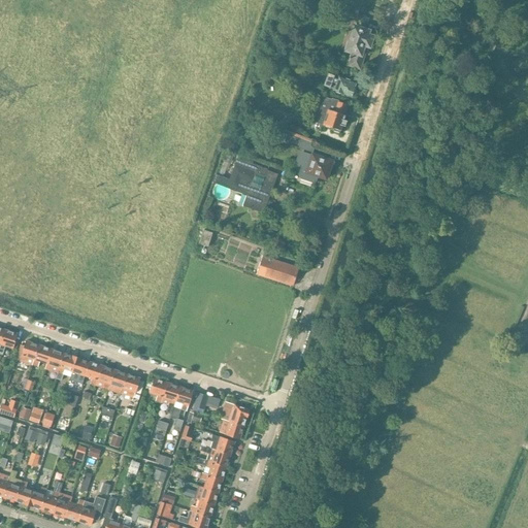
[(371,44),(372,40),(371,38),(372,36),(369,36),(371,32),(364,30),(367,20),(357,15),(345,51),(352,52),(349,62),(350,62),(350,65),(359,68),(360,65),(362,64),(363,60),(362,59),(364,53),(366,54),(369,45),(371,44)]
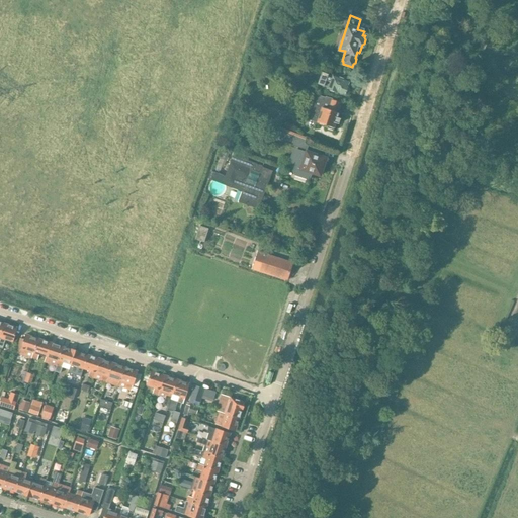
[(347,86),(347,85),(346,85),(347,81),(332,75),(331,76),(327,75),(327,74),(321,72),(317,84),(323,86),(323,85),(327,87),(327,88),(328,89),(328,90),(329,92),(332,93),(334,92),(334,91),(335,91),(336,90),(344,94),(344,92),(346,93),(347,92),(349,88),(348,87),(347,86)]
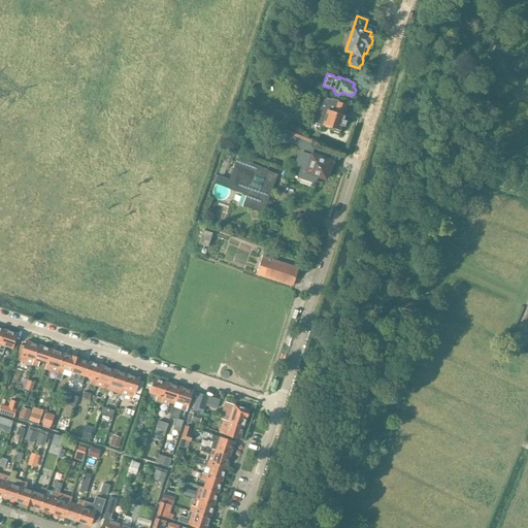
[(321,97),(314,122),(323,125),(333,129),(333,131),(339,133),(341,126),(344,127),(347,121),(343,120),(344,116),(343,114),(347,105),(338,102),(338,101),(331,99),(331,100),(321,97)]
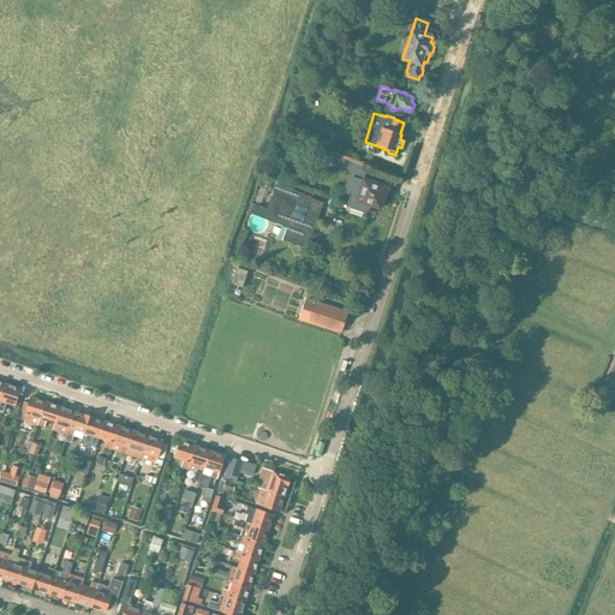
[(365,168),(335,159),(333,166),(339,168),(363,177),(365,168)]
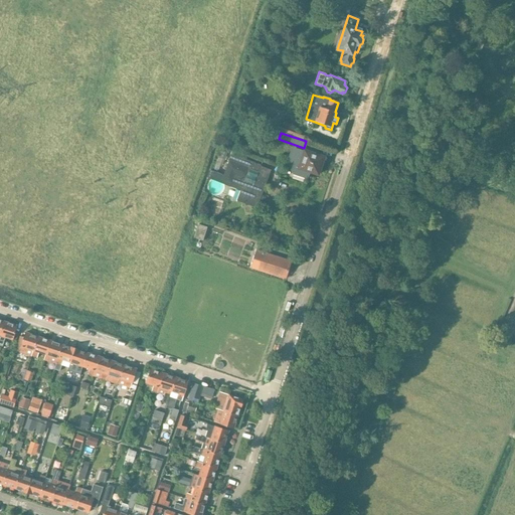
[(320,166),(323,157),(297,149),(292,164),(294,168),(293,172),(295,174),(307,179),(310,171),(318,173),(318,172),(320,173),(322,167),(320,166)]
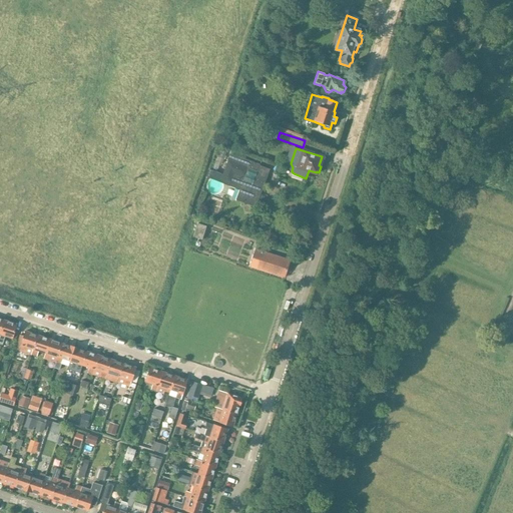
[(254,206),(266,179),(255,175),(260,165),(230,154),(222,174),(209,169),(206,177),(210,179),(212,174),(229,180),(227,185),(239,190),(235,199),(254,206)]
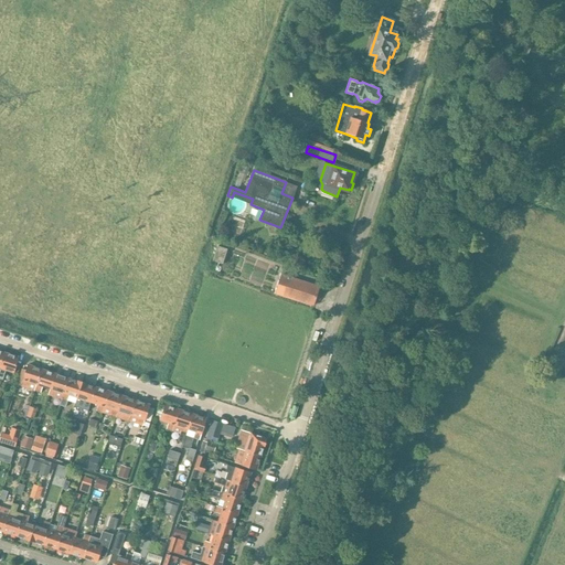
[(222,264),(226,249),(216,246),(212,260),(222,264)]
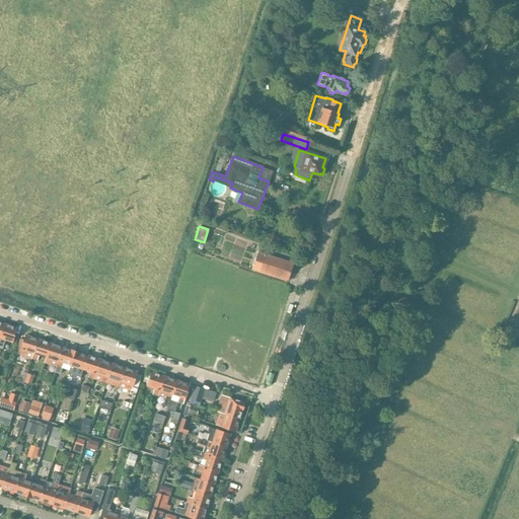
[(288,281),(293,264),(257,252),(252,269),(288,281)]
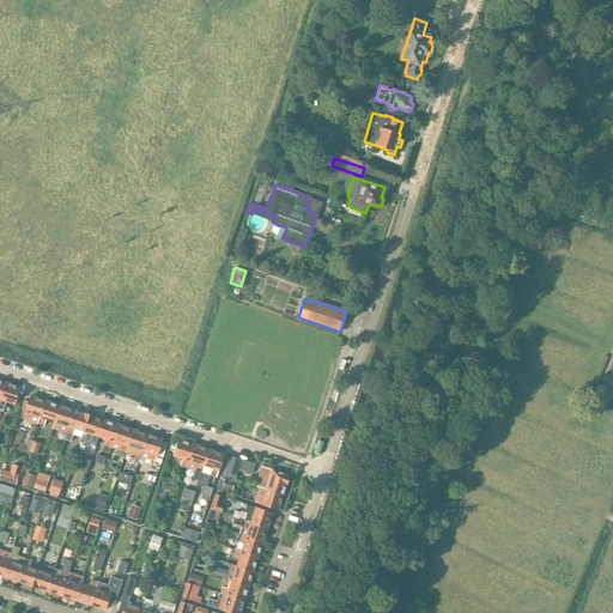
[(0,395),(0,406),(4,407),(5,401),(14,404),(19,406),(20,400),(16,398),(19,388),(5,382),(0,395)]
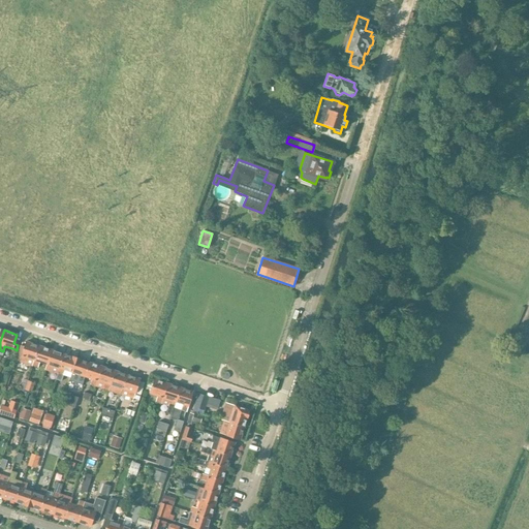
[(34,361),(39,346),(26,342),(22,355),(22,356),(20,362),(25,363),(27,358),(34,361)]
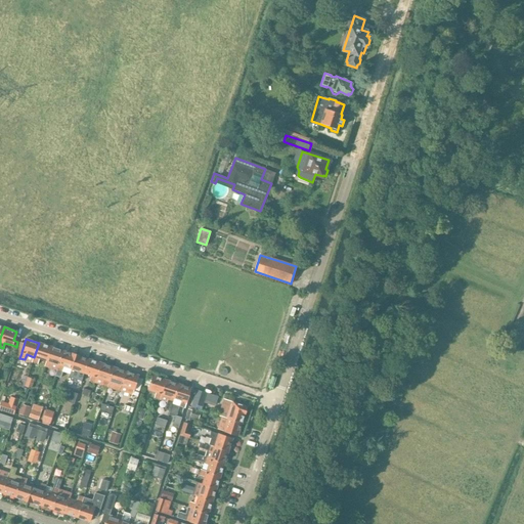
[(34,357),(32,362),(37,363),(39,358),(46,361),(51,347),(39,343),(34,357)]
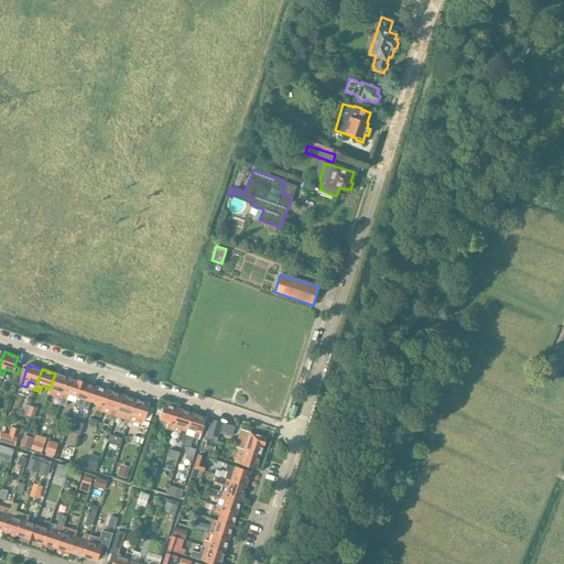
[(64,393),(68,378),(55,373),(50,389),(47,394),(62,399),(64,393)]
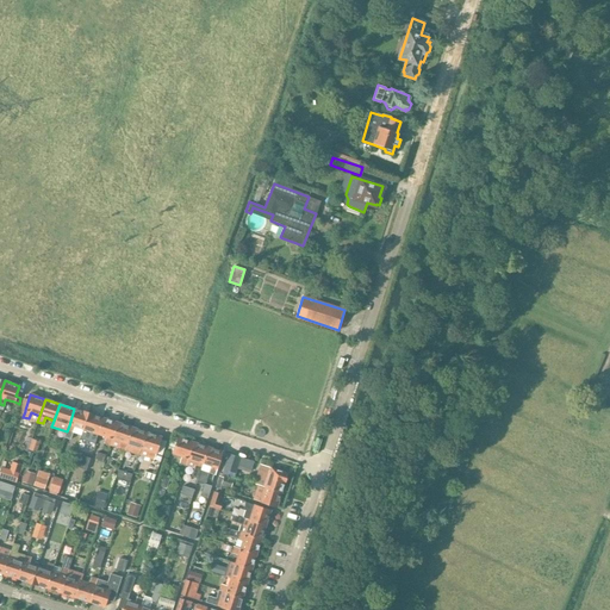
[(82,430),(88,414),(74,409),(69,425),(67,431),(64,437),(70,440),(73,433),(81,435),(82,430)]
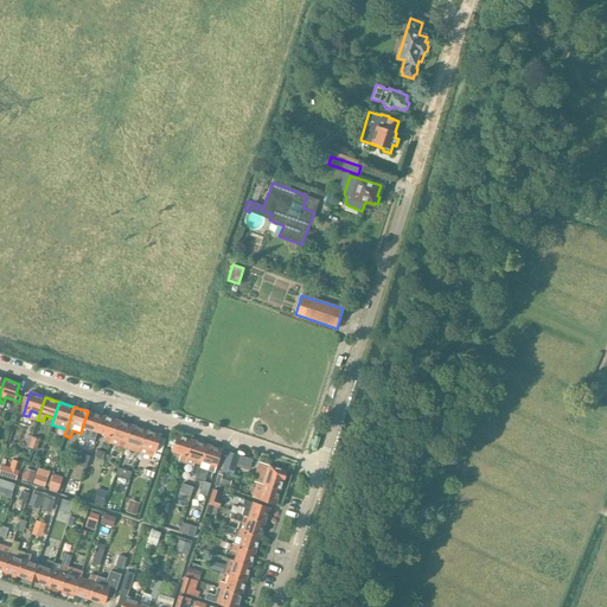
[(95,439),(97,433),(102,416),(88,411),(82,428),(91,430),(89,436),(95,439)]
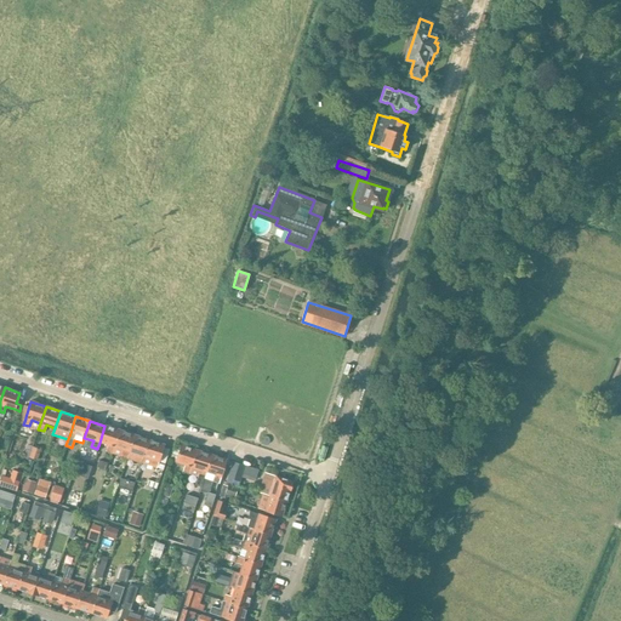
[(32,428),(18,425),(15,437),(28,442),(32,428)]
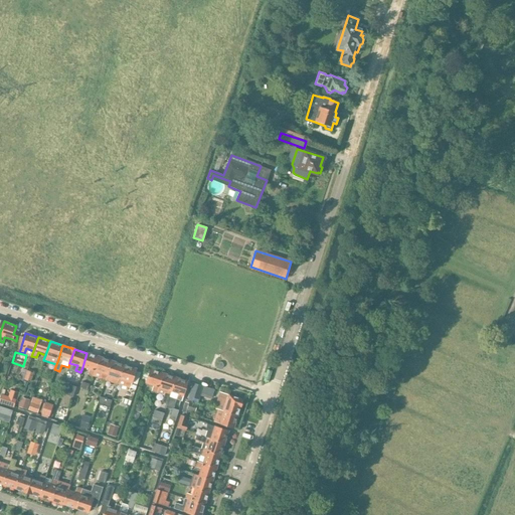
[(93,375),(100,357),(87,353),(82,367),(90,369),(88,374),(93,376),(93,375)]
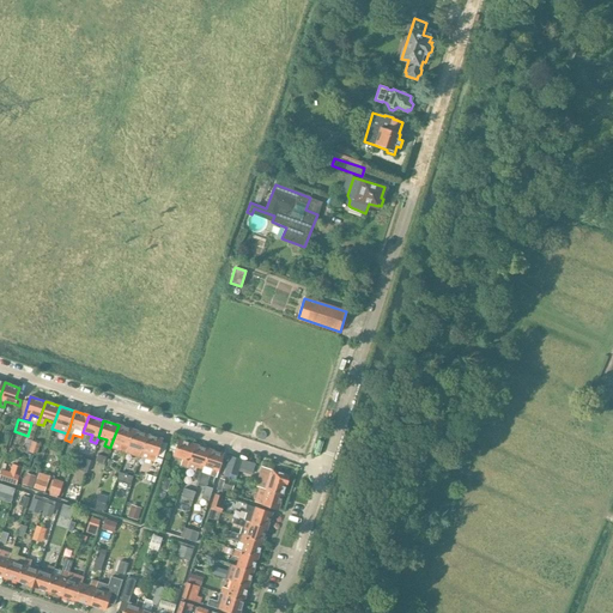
[(126,453),(133,430),(119,425),(110,447),(120,450),(119,450),(126,453)]
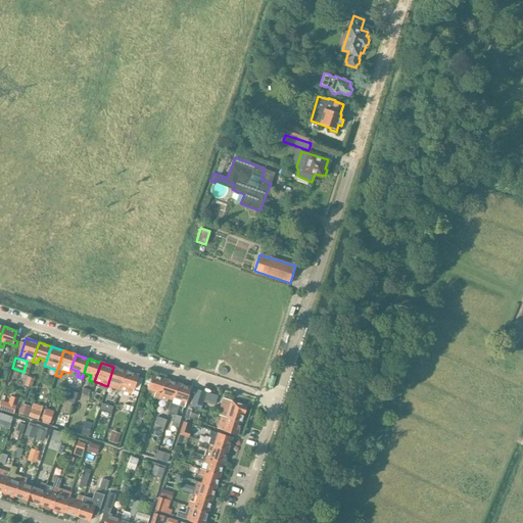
[(120,390),(126,371),(113,367),(107,386),(120,390)]
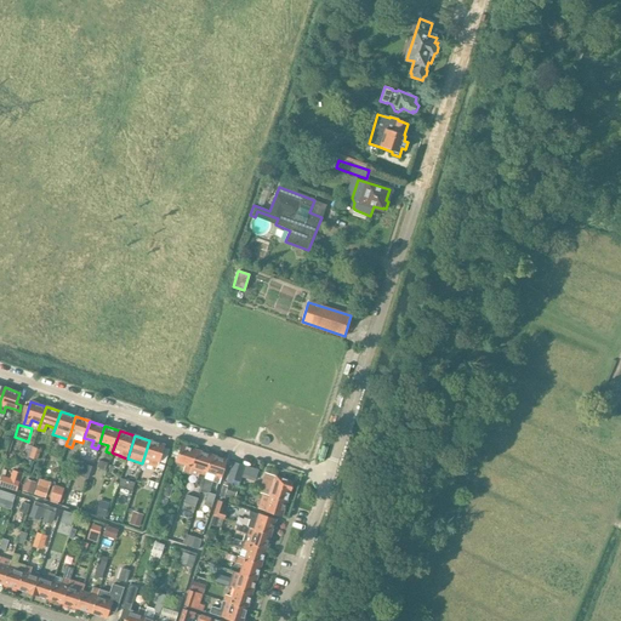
[(149,440),(142,463),(157,468),(163,469),(169,449),(164,448),(164,445),(149,440)]
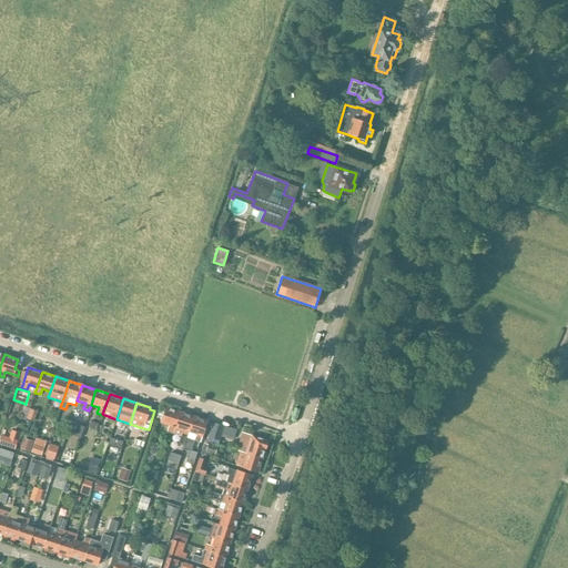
[(174,427),(180,412),(165,407),(161,423),(169,425),(168,432),(173,433),(174,427)]
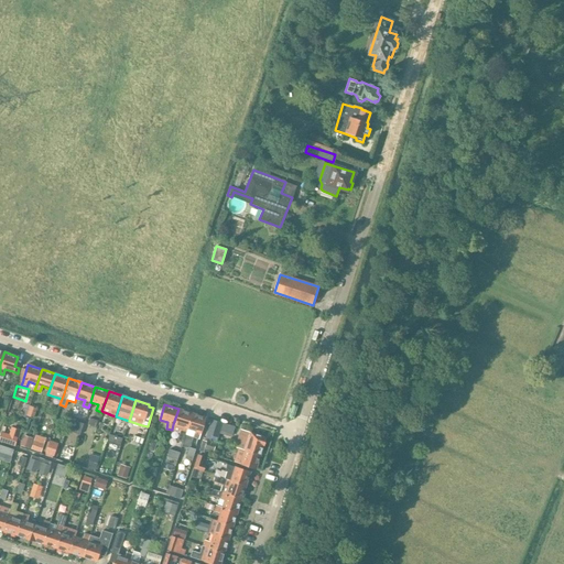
[(182,443),(185,434),(192,413),(179,409),(173,424),(172,430),(180,432),(176,441),(182,443)]
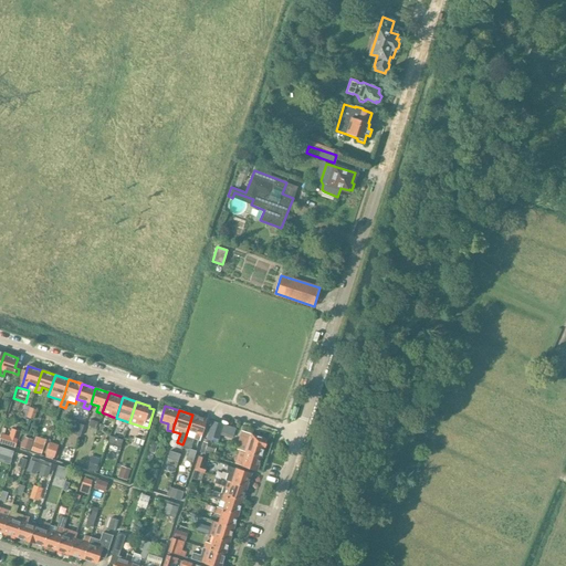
[(199,440),(206,419),(192,415),(186,436),(199,440)]
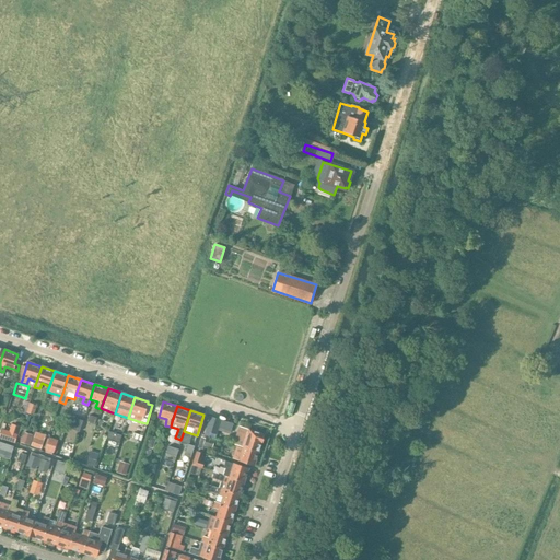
[(230,434),(233,424),(208,416),(202,435),(212,439),(214,430),(230,434)]
